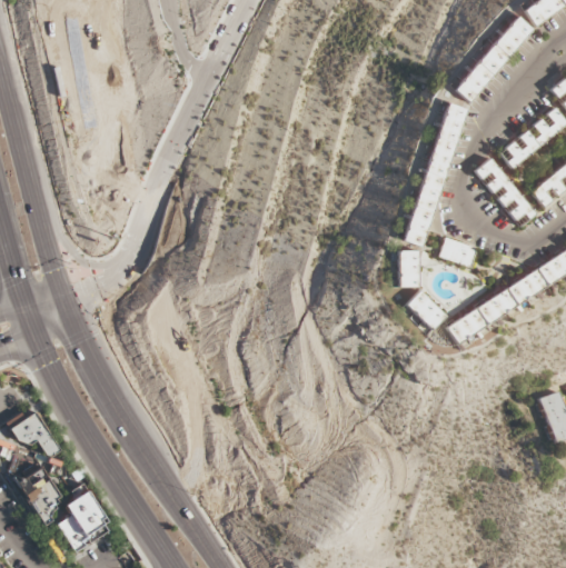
[(532,0),(522,7),(533,25),(565,1),(565,0),(532,0)]
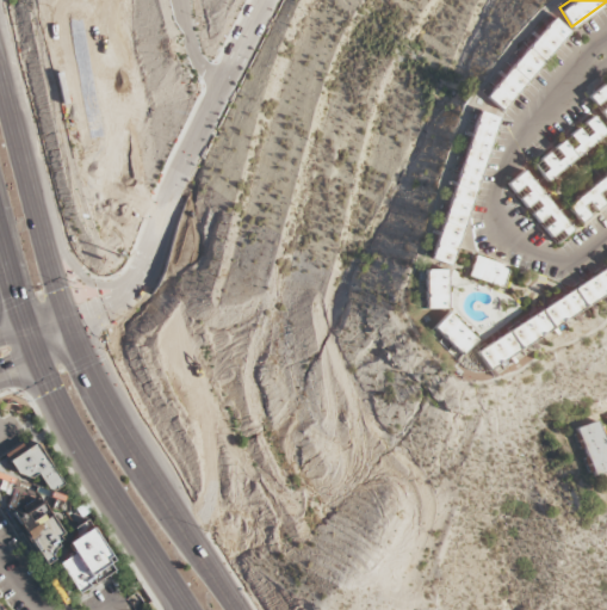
[(490,97),(507,111),(570,30),(553,16),(490,97)]
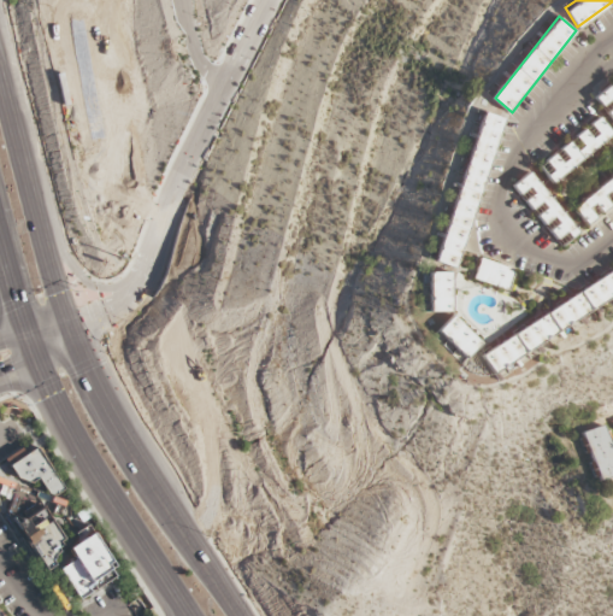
[(612,84),(596,97),(612,117),(612,84)]
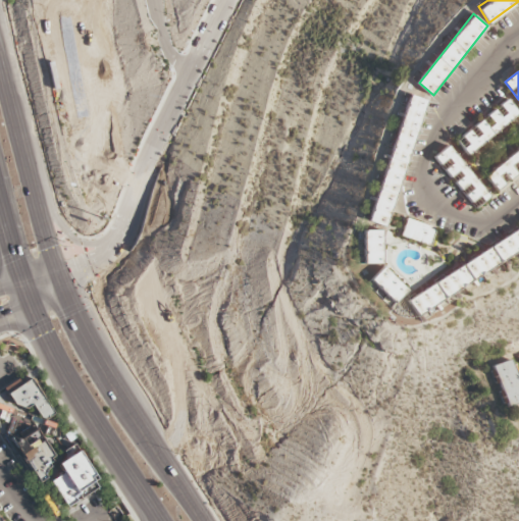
[(426,99),(409,94),(372,222),(391,227),(426,99)]
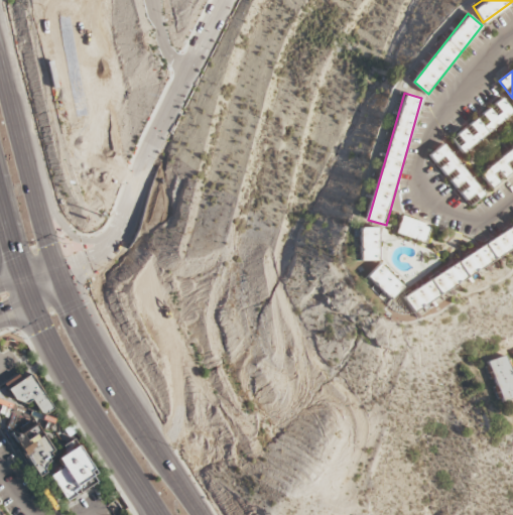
[(512,108),(503,97),(459,134),(465,142),(460,147),(465,153),(512,113),(512,108)]
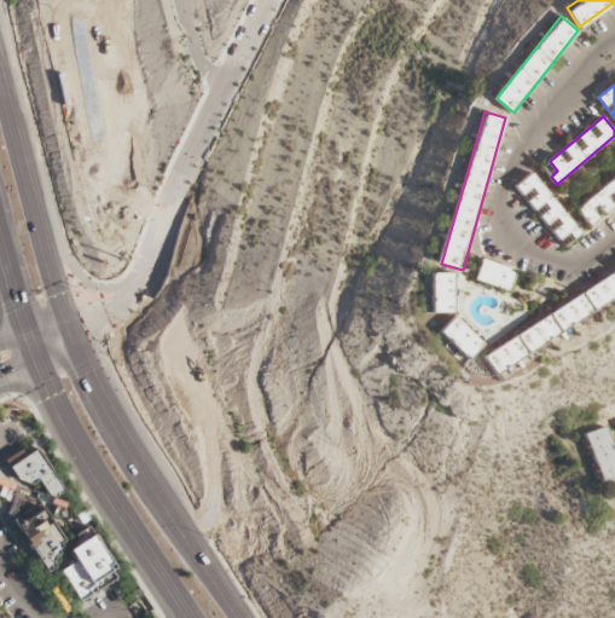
[(582,232),(534,172),(516,186),(566,247),(582,232)]
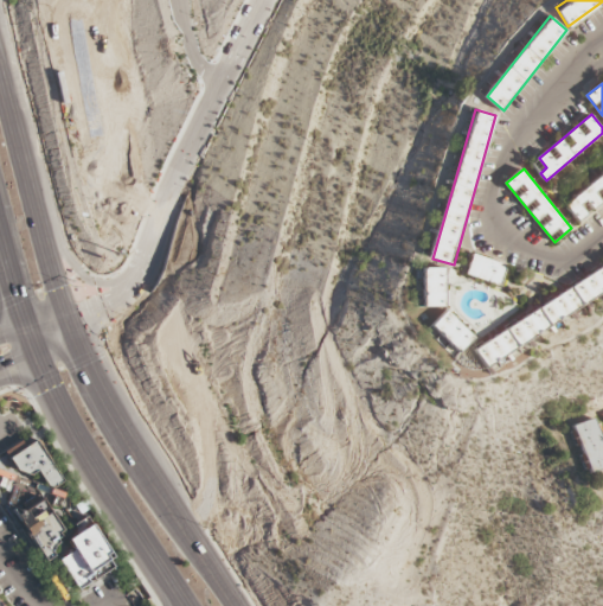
[(602,173),(565,203),(578,219),(602,199),(602,173)]
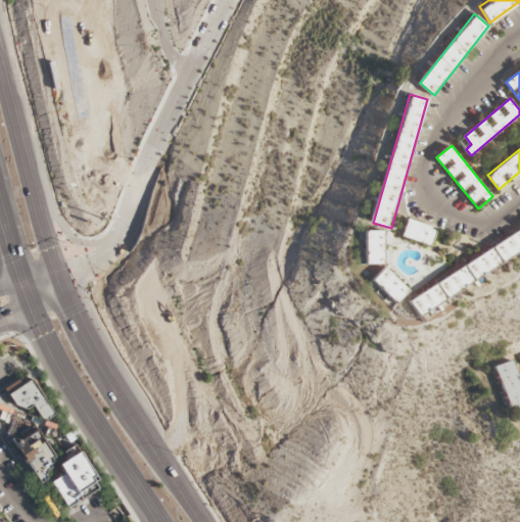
[(438,228),(410,218),(404,235),(433,245),(438,228)]
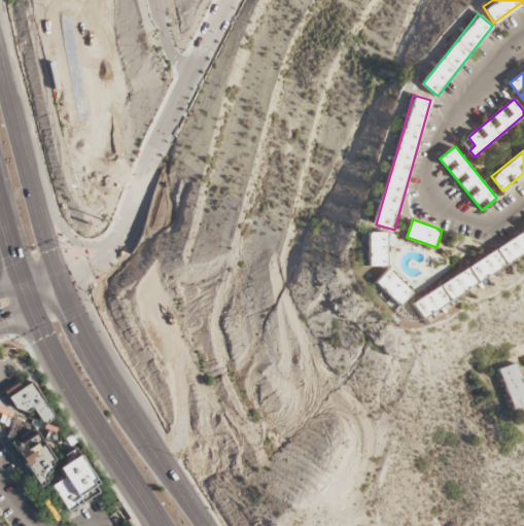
[(388,266),(388,233),(370,233),(370,266),(388,266)]
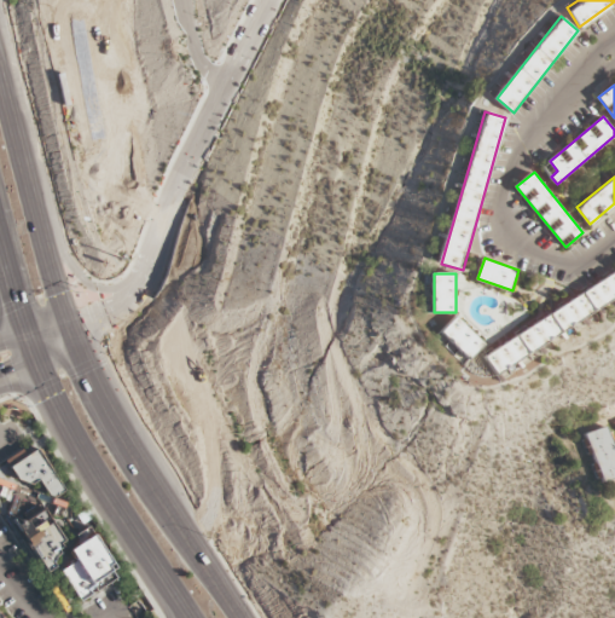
[(614,277),(482,352),(493,371),(614,301),(614,277)]
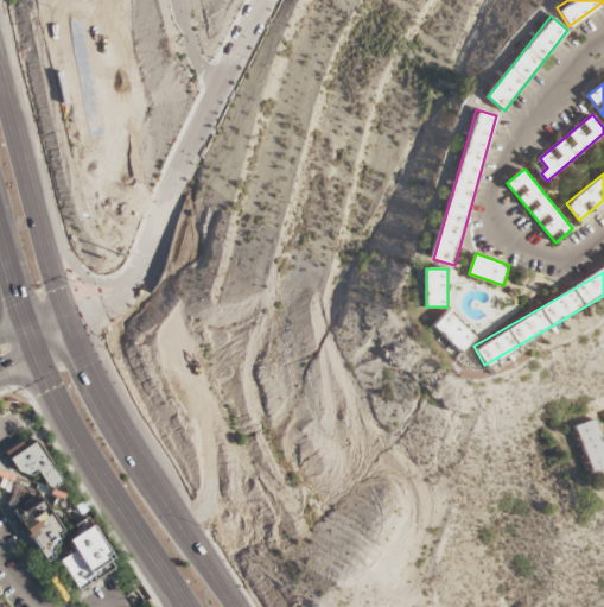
[(463,352),(477,337),(449,310),(434,324),(463,352)]
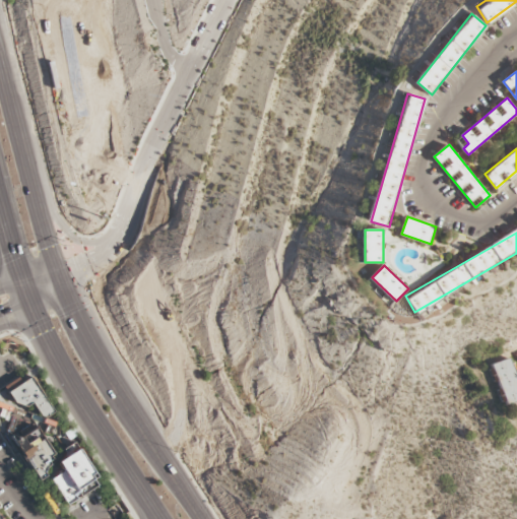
[(493,364),(506,404),(516,400),(516,371),(512,358),(493,364)]
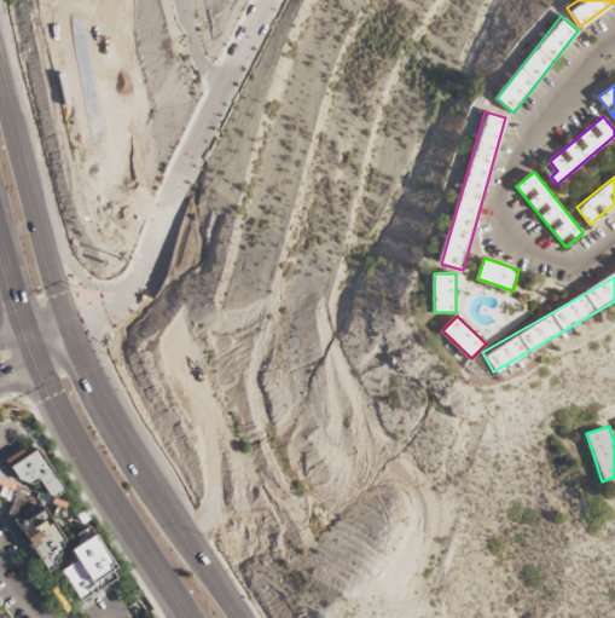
[(64,491),(44,449),(12,463),(24,487),(42,479),(51,497),(64,491)]
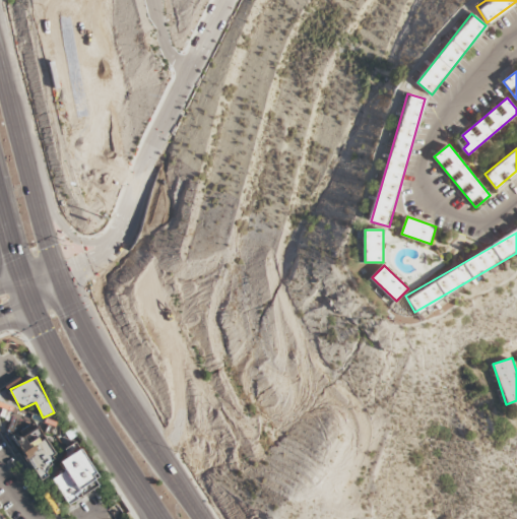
[(13,406),(3,403),(0,410),(0,416),(8,420),(13,406)]
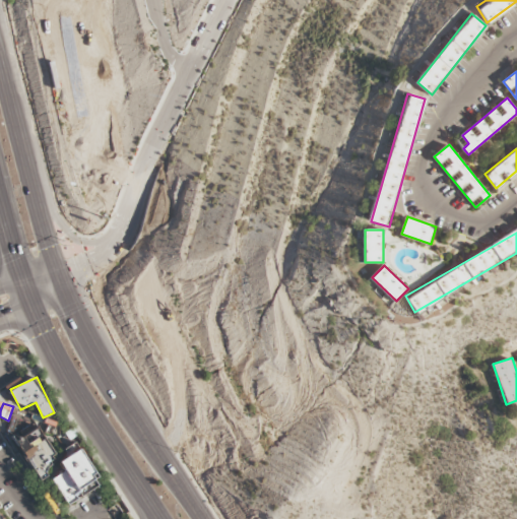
[(60,459),(39,427),(15,442),(42,480),(49,475),(46,469),(60,459)]
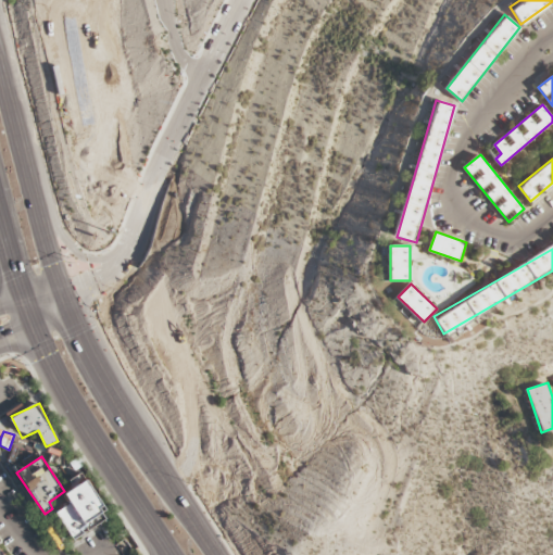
[(111,517),(86,479),(64,493),(71,504),(58,513),(75,540),(111,517)]
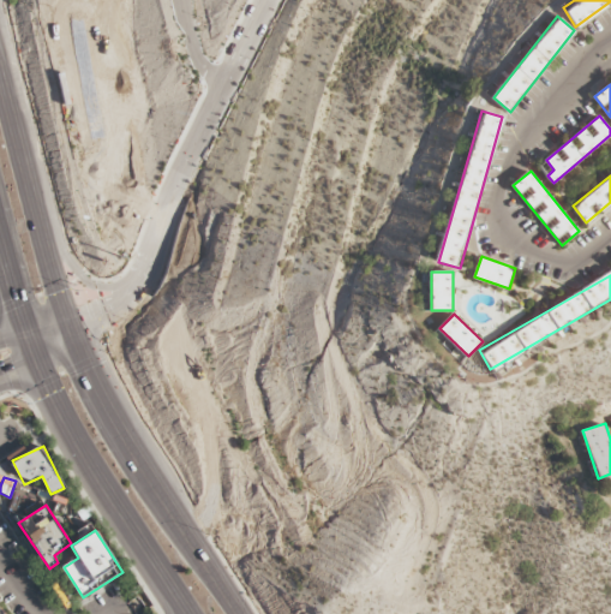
[(60,566),(77,558),(71,547),(55,555),(60,566)]
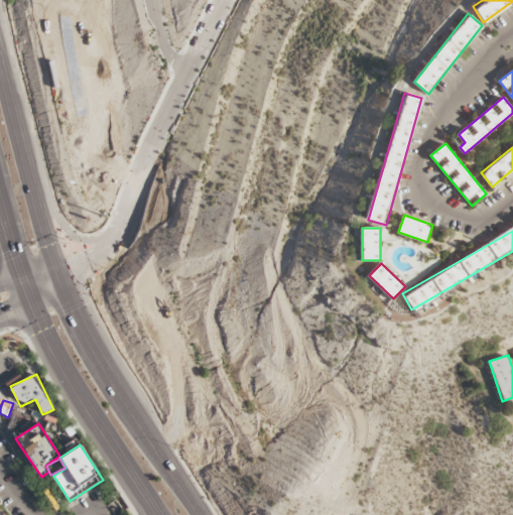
All buildings are outlined.
